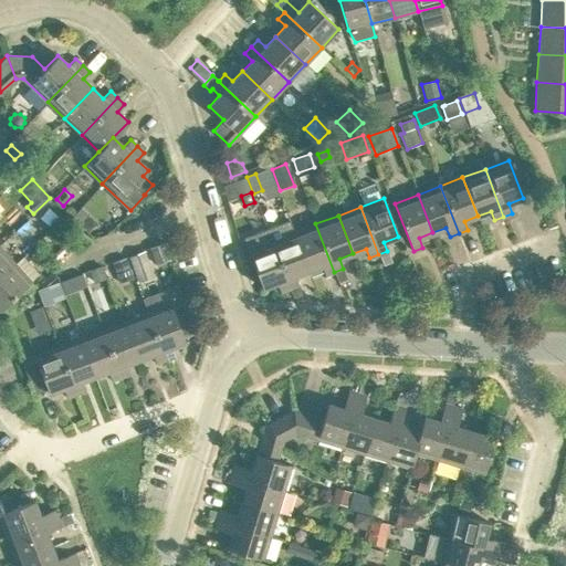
[(315,223),(293,232),(307,271),(321,265),(325,275),(334,272),(315,223)]
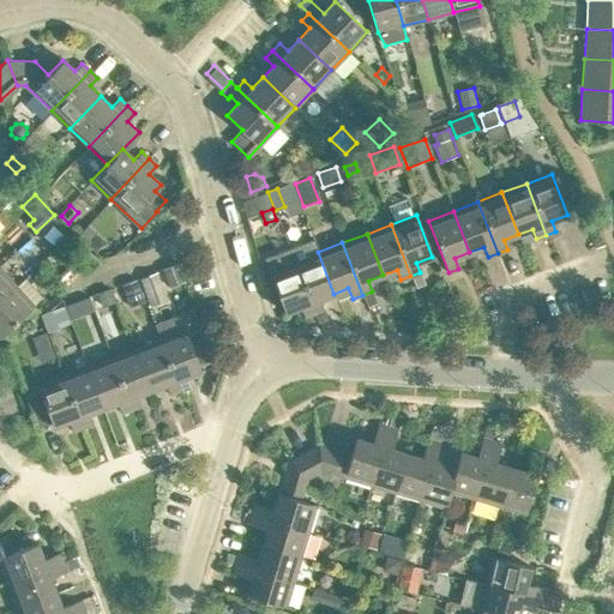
[(318,252),(294,262),(313,313),(324,309),(319,299),(333,294),(318,252)]
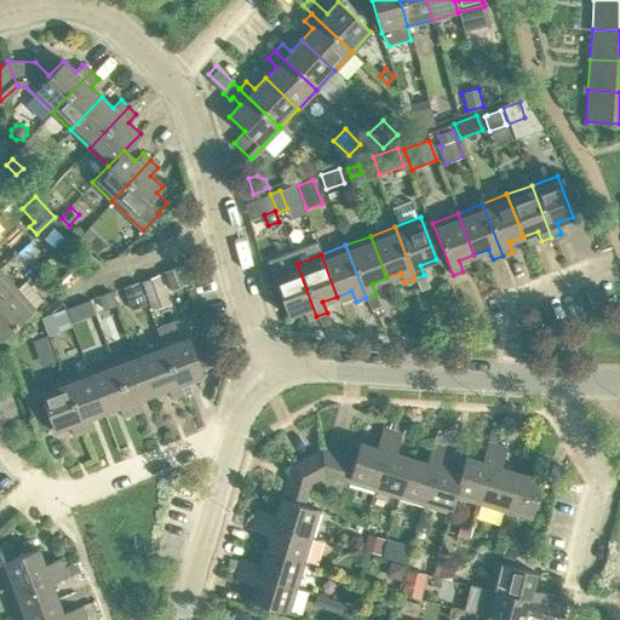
[(316,316),(297,264),(271,274),(276,285),(279,294),(287,315),(303,310),(306,320),(316,316)]
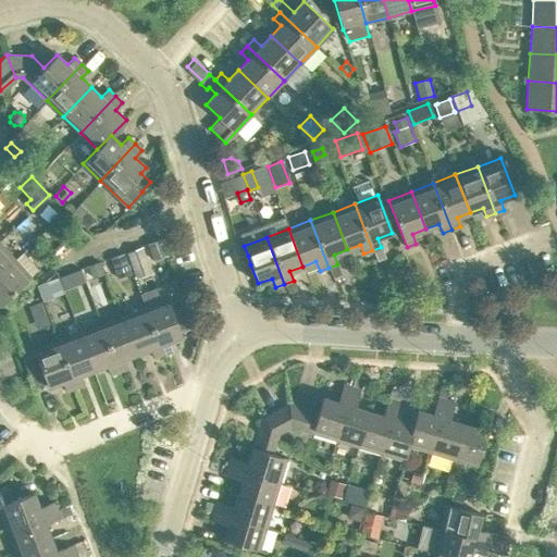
[(0,271),(14,259),(0,244),(0,271)]
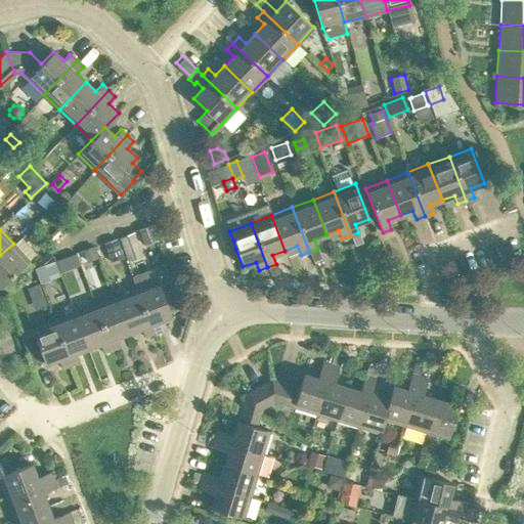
[(119,238),(128,263),(142,257),(134,232),(119,238)]
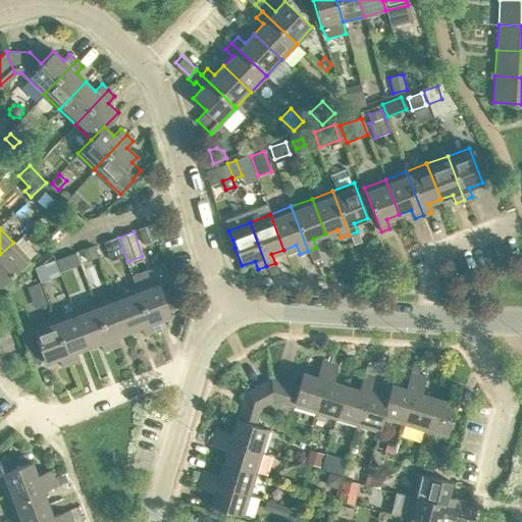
[(0,285),(29,260),(28,259),(35,253),(20,237),(13,244),(13,243),(0,254),(0,285)]
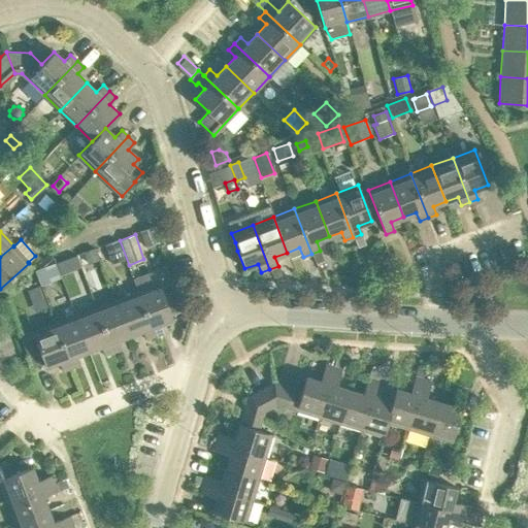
[(125,260),(118,239),(104,244),(111,264),(125,260)]
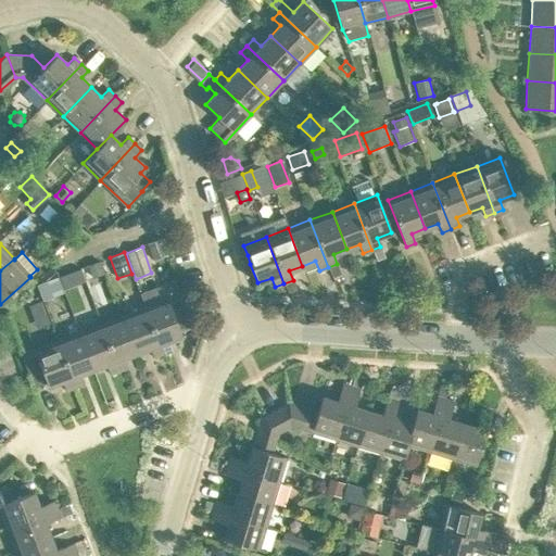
[(248,255),(240,258),(243,266),(250,264),(248,255)]
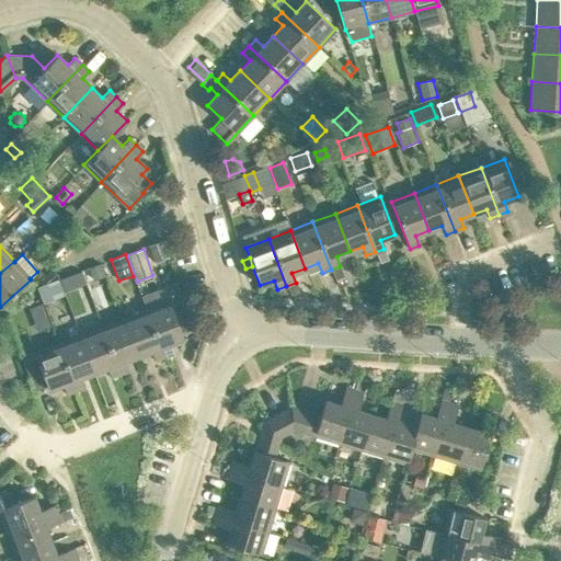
[(89,268),(92,281),(105,276),(102,264),(89,268)]
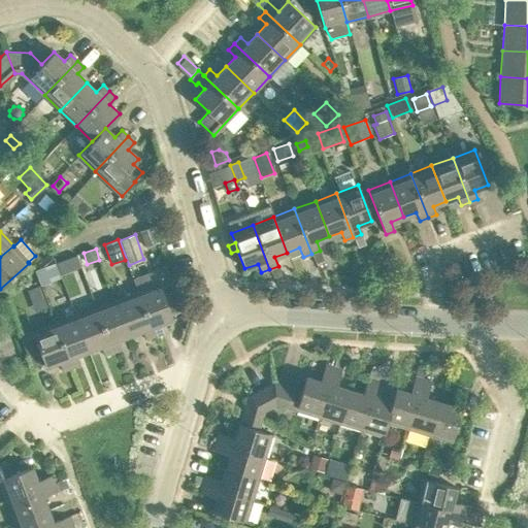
[(320,251),(311,254),(315,263),(324,260),(321,250),(320,251)]
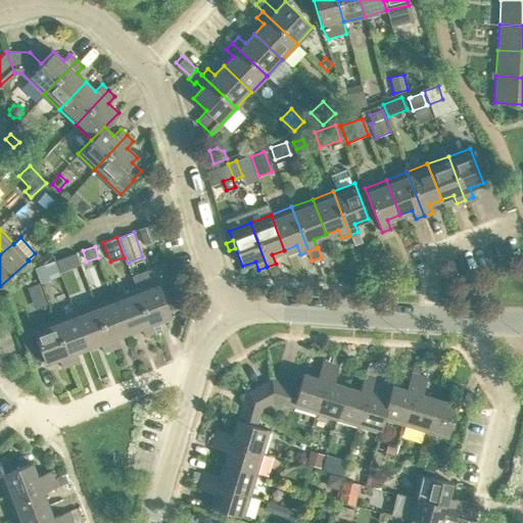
[(54,260),(54,262),(58,270),(59,273),(80,266),(75,252),(54,260)]
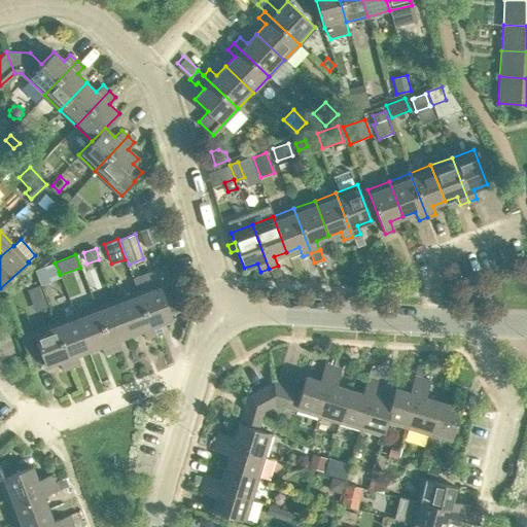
[(34,271),(40,286),(60,278),(54,262),(34,271)]
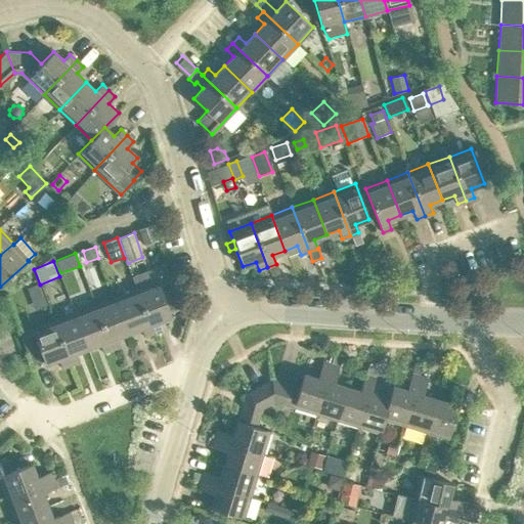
[(276,264),(267,267),(271,275),(279,272),(276,264)]
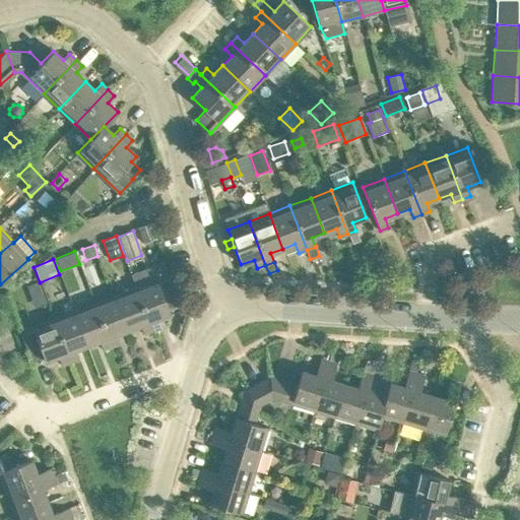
[(169,274),(135,286),(151,331),(159,327),(156,319),(170,314),(164,297),(175,291),(169,274)]
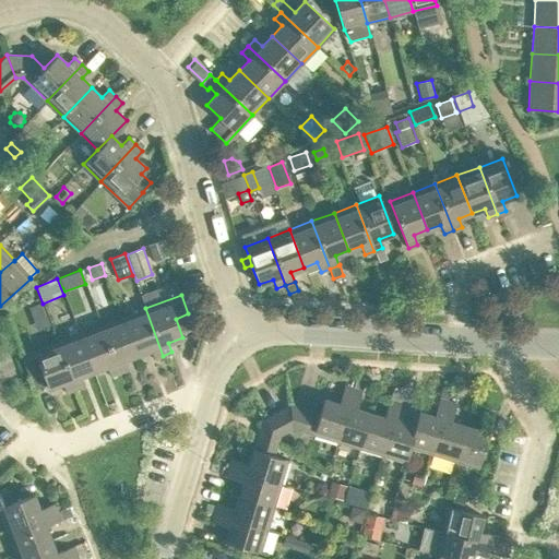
[(40,300),(30,304),(35,324),(46,322),(40,300)]
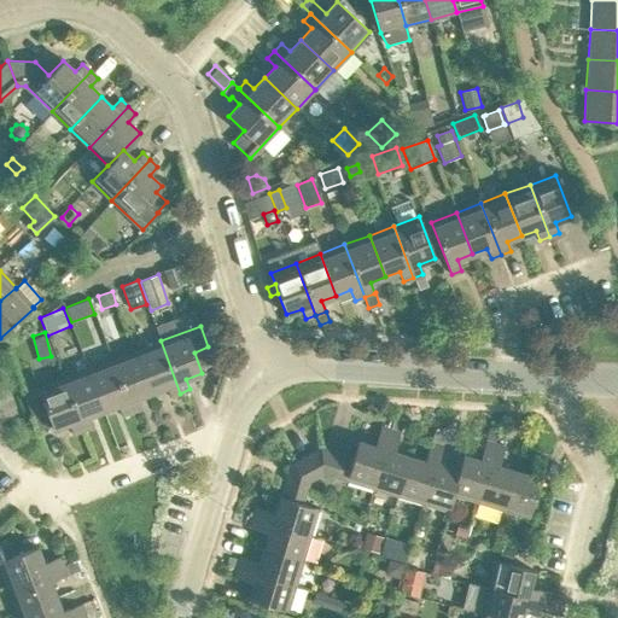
[(161,340),(136,350),(152,392),(167,386),(170,397),(180,394),(161,340)]
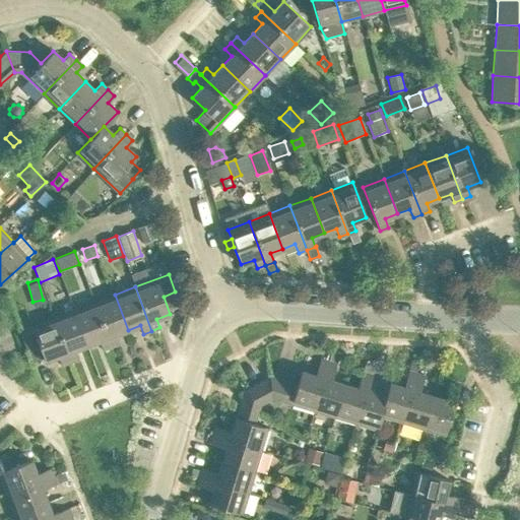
[(115,295),(93,303),(111,346),(119,343),(116,334),(128,330),(115,295)]
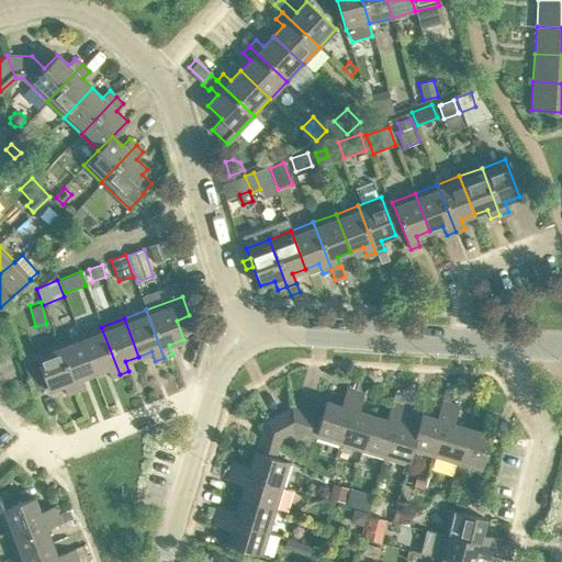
[(101,327),(79,335),(93,373),(108,368),(111,378),(120,374),(101,327)]
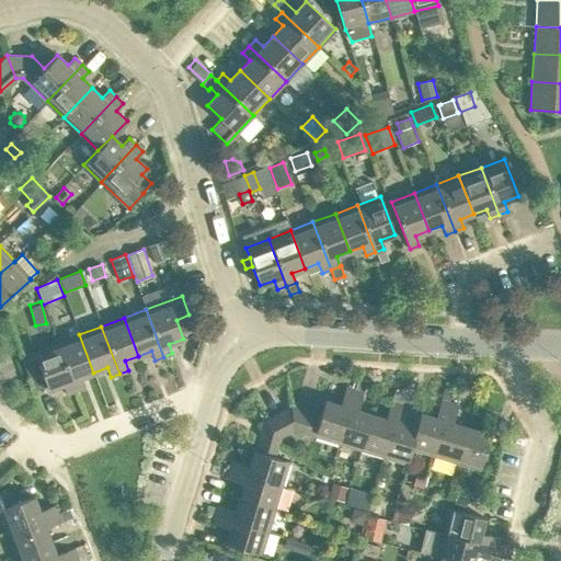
[(79,334),(57,343),(75,390),(84,387),(80,378),(93,373),(79,334)]
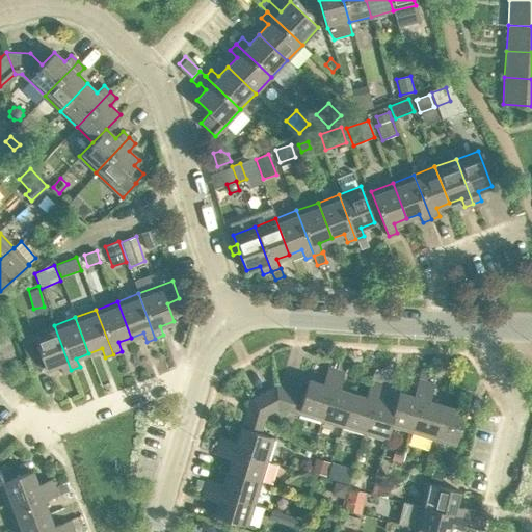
[(71,370),(54,325),(20,339),(27,356),(40,352),(46,370),(59,365),(62,373),(71,370)]
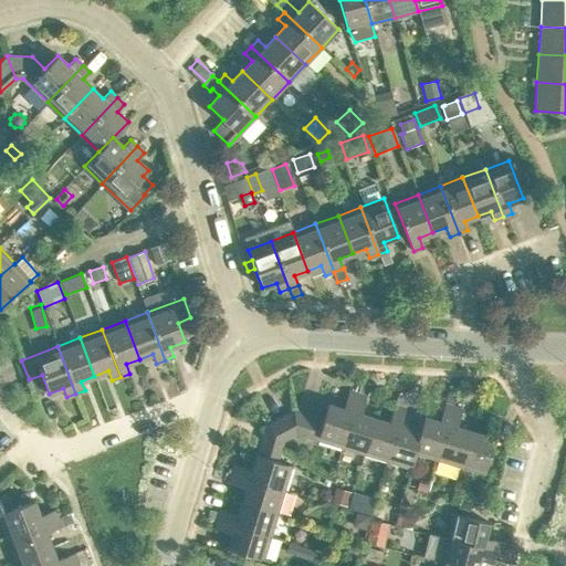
[(366,396),(368,386),(360,384),(357,394),(366,396)]
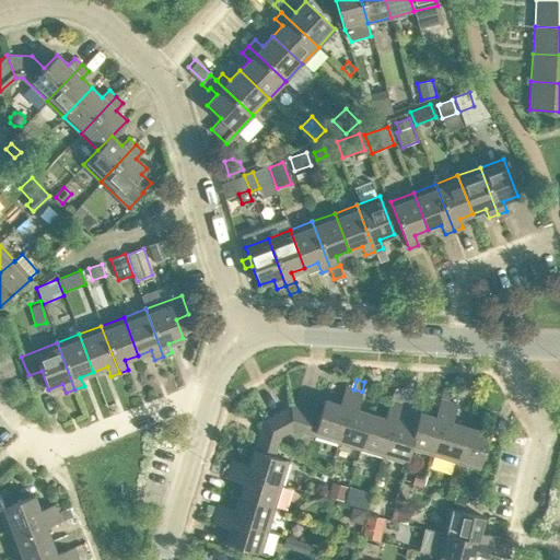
[(319,413),(290,405),(292,429),(337,443),(353,389),(345,386),(339,404),(324,399),(319,413)]
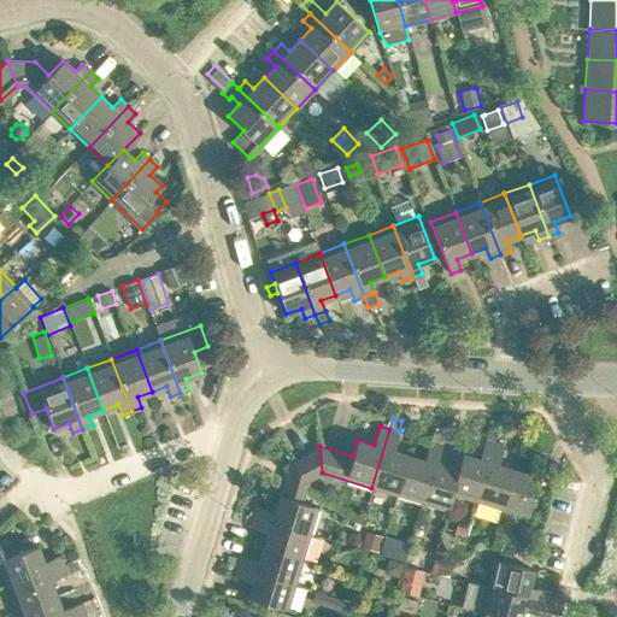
[(399,432),(389,429),(371,488),(397,495),(409,456),(393,451),(399,432)]
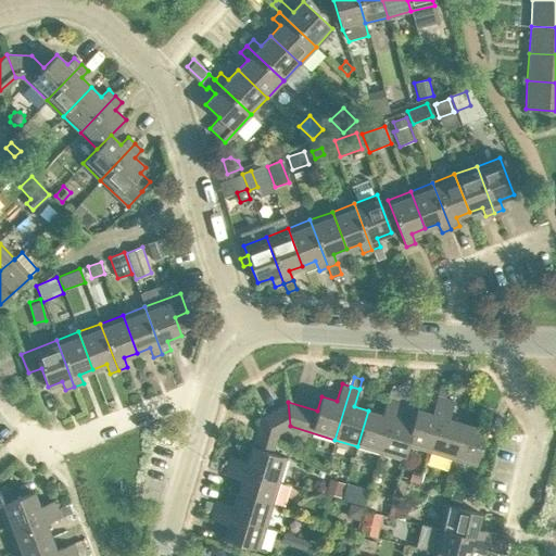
[(396,401),(400,391),(391,388),(388,397),(396,401)]
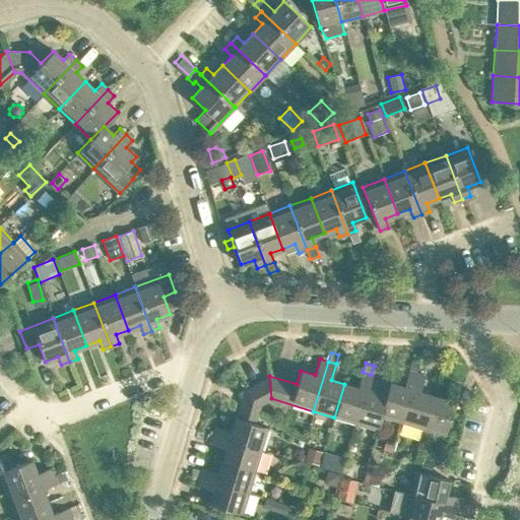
[(378,377),(381,368),(374,366),(371,375),(378,377)]
